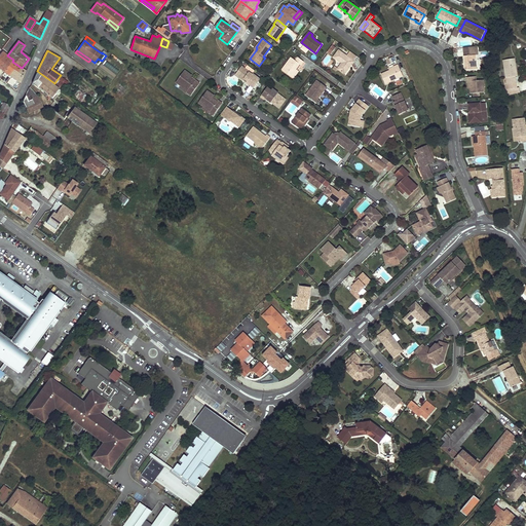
[(353,61),(358,57),(350,51),(347,55),(339,50),(334,57),(342,63),(337,69),(344,74),(354,61),(353,61)]
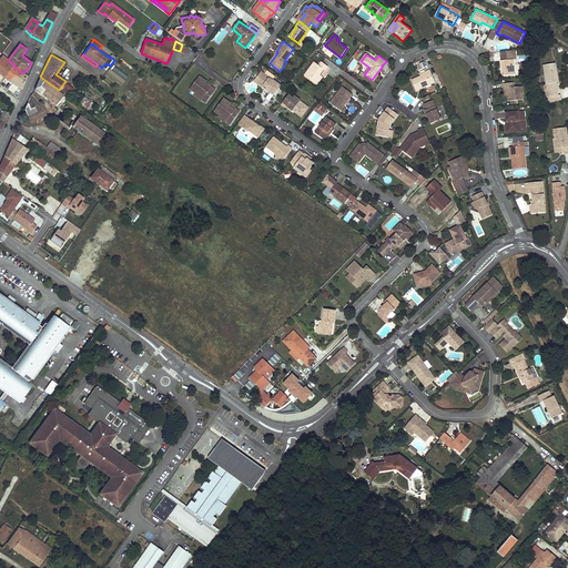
[(503,75),(515,74),(513,54),(500,56),(503,75)]
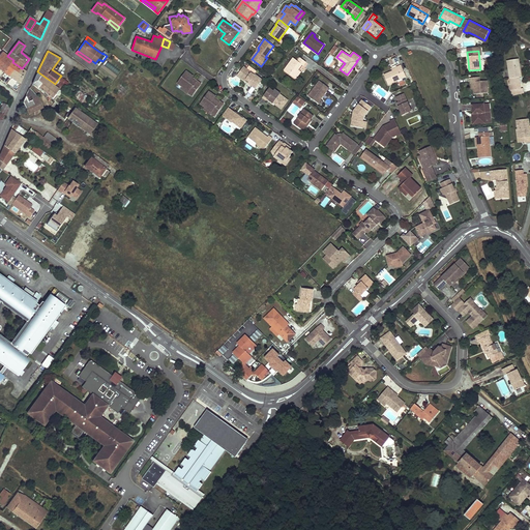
[(6,55),(2,52),(0,54),(0,69),(20,85),(26,71),(22,68),(12,62),(13,60),(7,56),(6,55)]
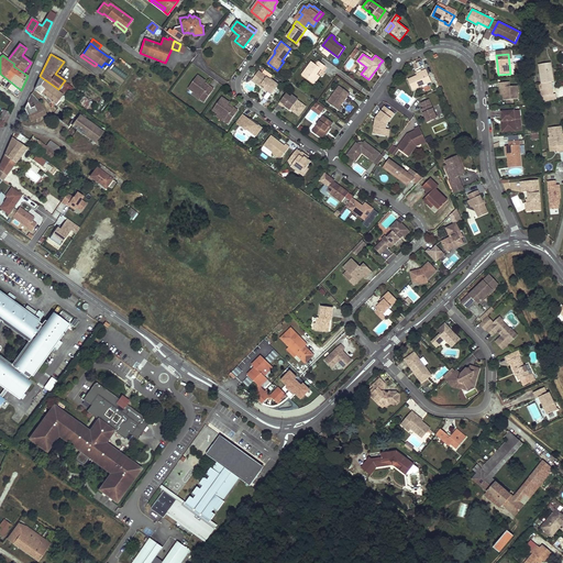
[(322,69),(326,66),(319,62),(317,65),(311,62),(301,75),(312,83),(318,75),(317,75),(321,69),(322,69)]
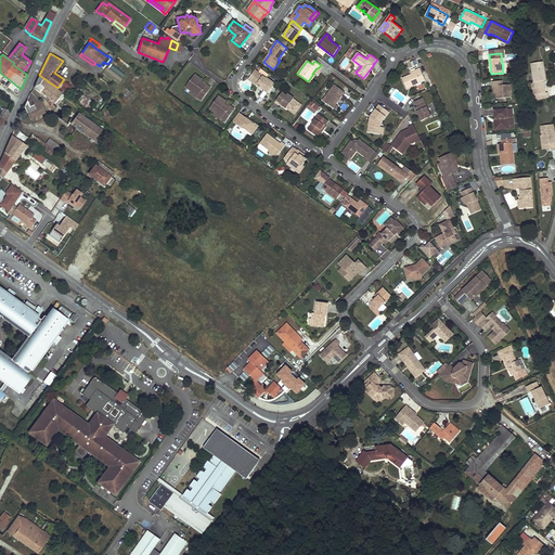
[(534,89),(544,87),(543,80),(543,76),(544,76),(542,62),(531,63),(532,73),(533,82),(534,89)]
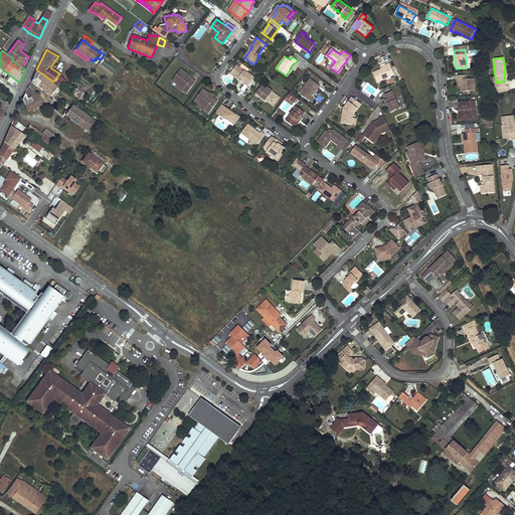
[(114,72),(117,68),(103,59),(100,63),(114,72)]
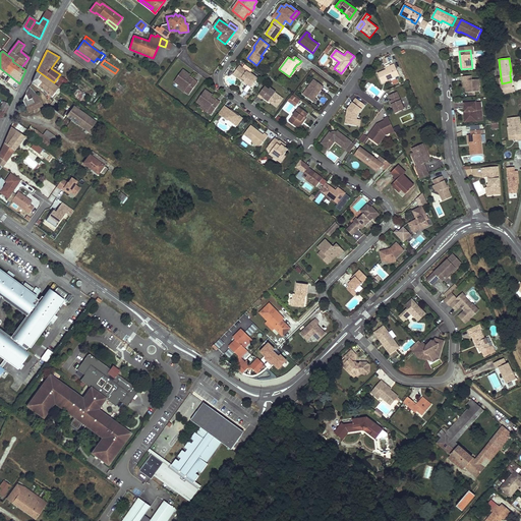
[(399,75),(394,64),(391,66),(391,67),(386,70),(378,73),(382,83),(399,75)]
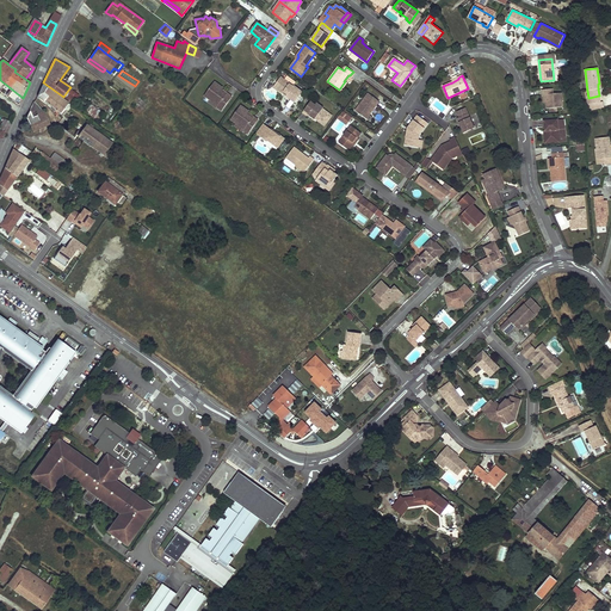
[(295,103),(303,92),(294,86),(292,87),(289,85),(290,84),(282,76),(276,84),(281,87),(278,90),(283,93),(284,92),(288,94),(287,96),(295,103)]
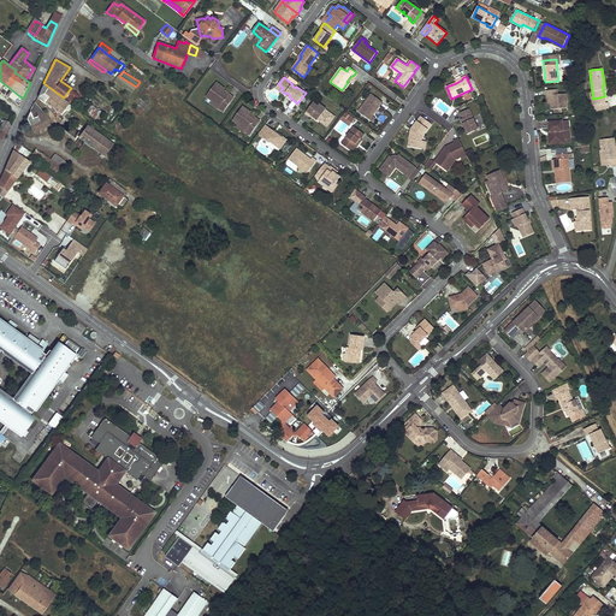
[(225,89),(217,83),(206,96),(212,100),(220,106),(219,108),(224,112),(231,102),(226,99),(229,96),(223,92),(224,90),(225,89)]
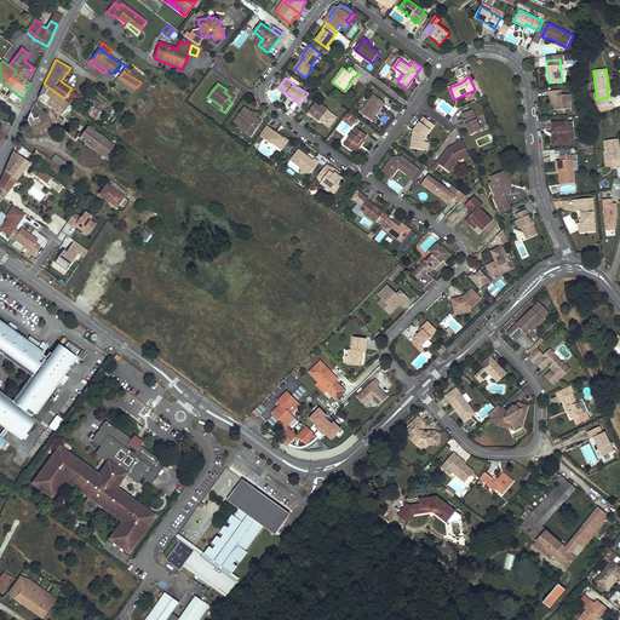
[(70,105),(44,86),(38,98),(62,116),(70,105)]
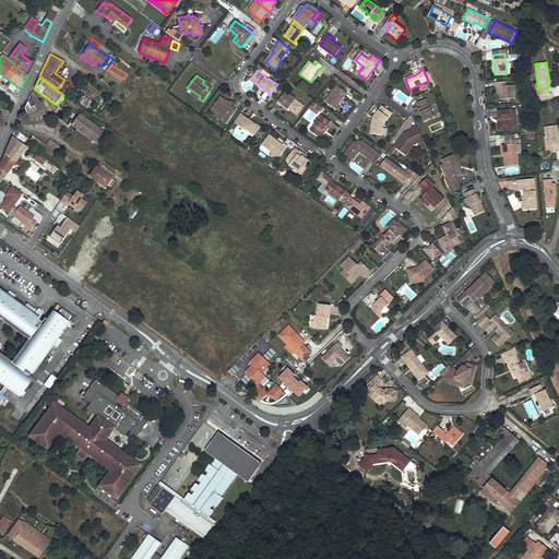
[(72,87),(63,81),(58,88),(67,96),(72,87)]
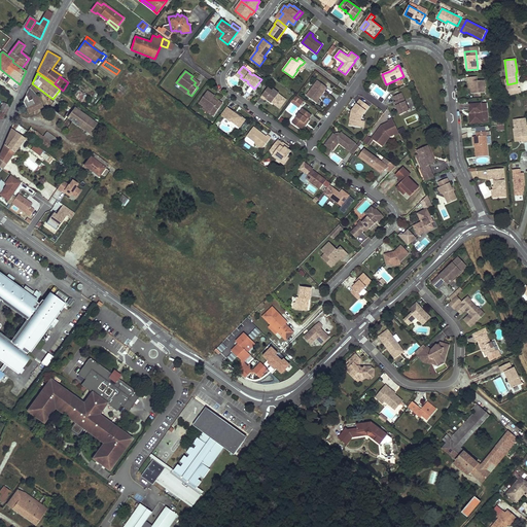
[(470,81),(470,89),(471,94),(473,94),(480,93),(486,93),(485,80),(477,80),(477,76),(468,77),(468,82),(470,81)]
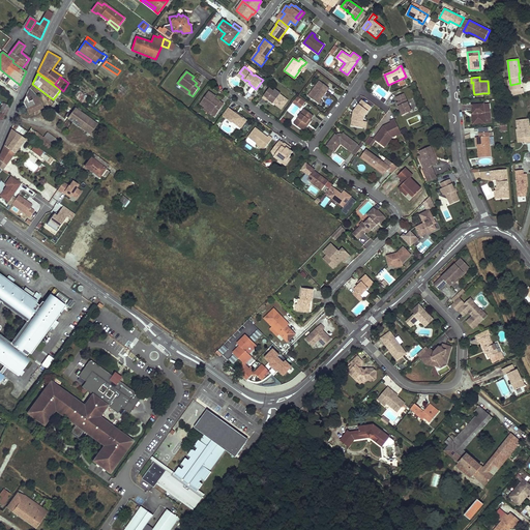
[(202,84),(193,78),(192,79),(197,83),(195,85),(199,88),(202,84)]
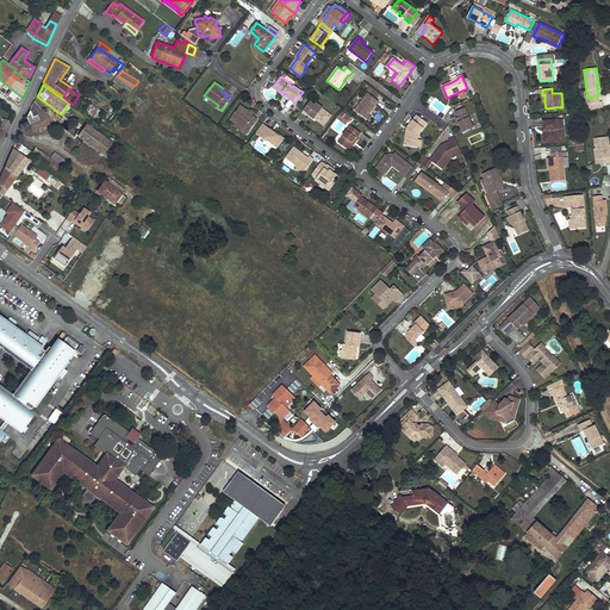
[(355,110),(365,118),(374,105),(375,105),(379,101),(367,93),(355,110)]
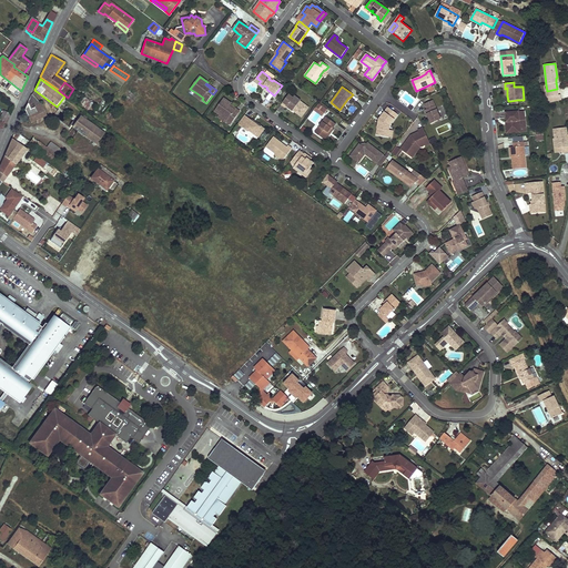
[(32,95),(32,94),(24,110),(31,123),(47,115),(41,104),(32,95)]
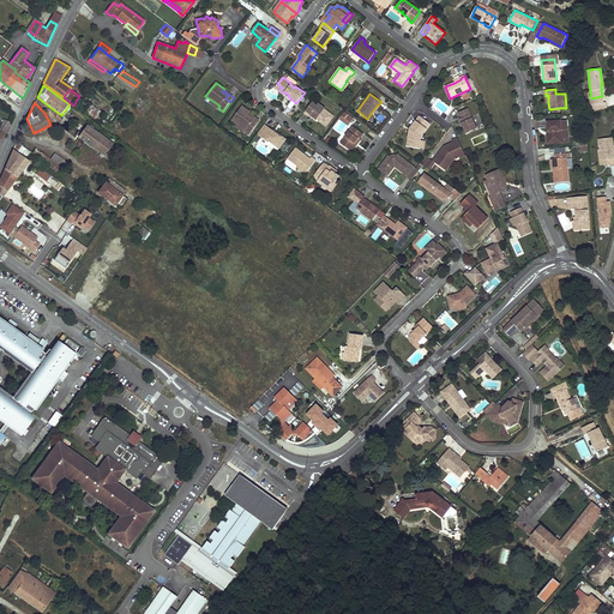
[(317,106),(312,102),(306,110),(311,114),(309,115),(311,115),(317,120),(318,118),(321,120),(319,121),(326,126),(333,116),(329,113),(326,116),(321,113),(324,109),(325,108),(318,103),(317,106)]
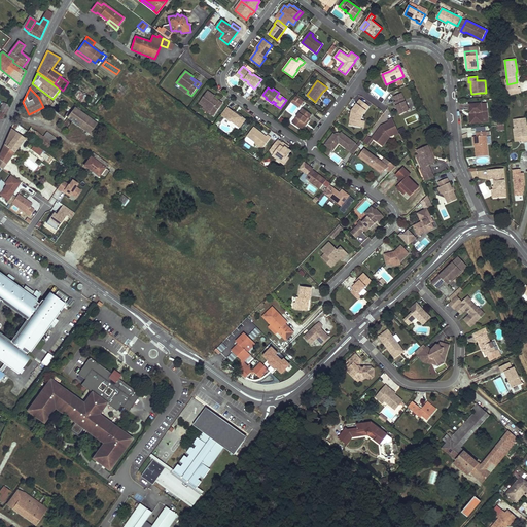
[(74,97),(82,102),(86,95),(78,90),(74,97)]
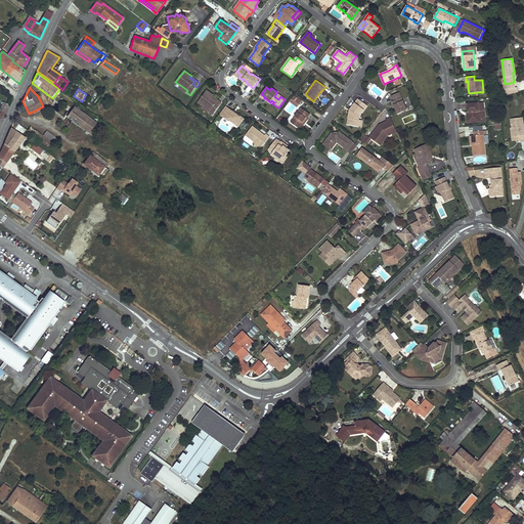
[(214,95),(207,90),(198,101),(203,105),(210,111),(209,112),(213,115),(219,106),(215,104),(217,101),(212,97),(213,96),(214,95)]
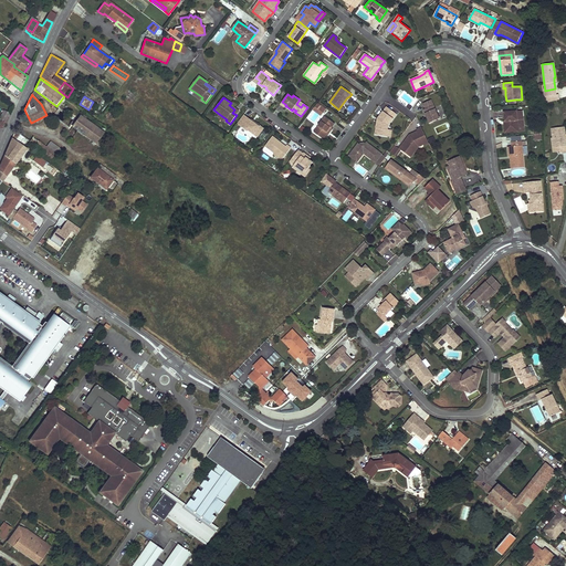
[(339,111),(348,97),(347,97),(338,109),(339,111)]
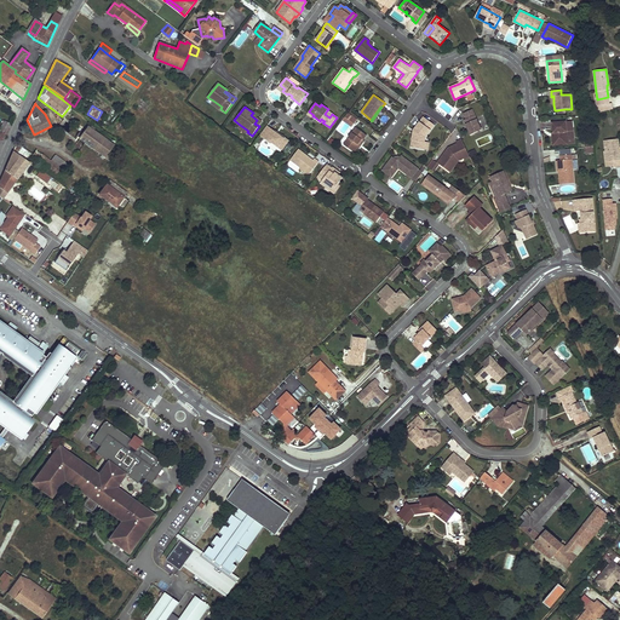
[(482,130),(474,109),(464,113),(466,119),(465,120),(468,126),(469,125),(470,127),(469,128),(471,135),(482,130)]
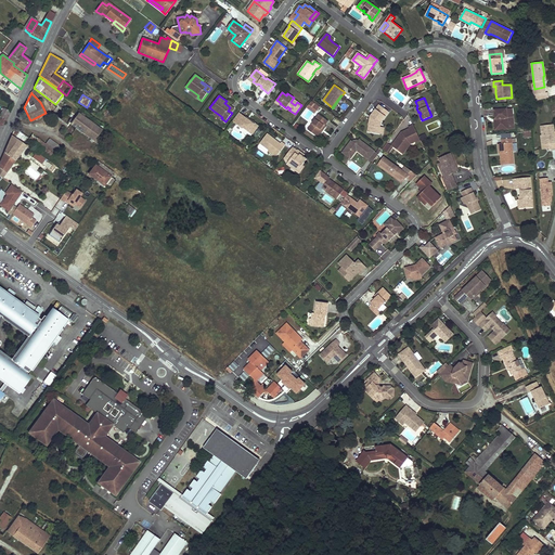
[(314,113),(320,105),(310,100),(306,107),(314,113)]
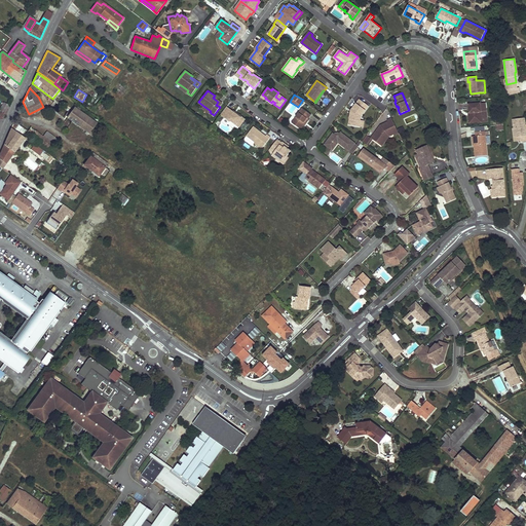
[(222,103),(214,97),(213,98),(218,102),(216,105),(220,107),(222,103)]
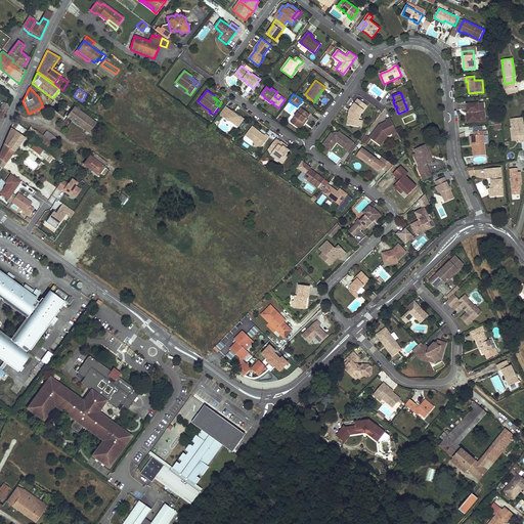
[(348,125),(358,126),(359,120),(359,116),(367,105),(358,99),(350,110),(352,112),(351,113),(350,113),(348,125)]
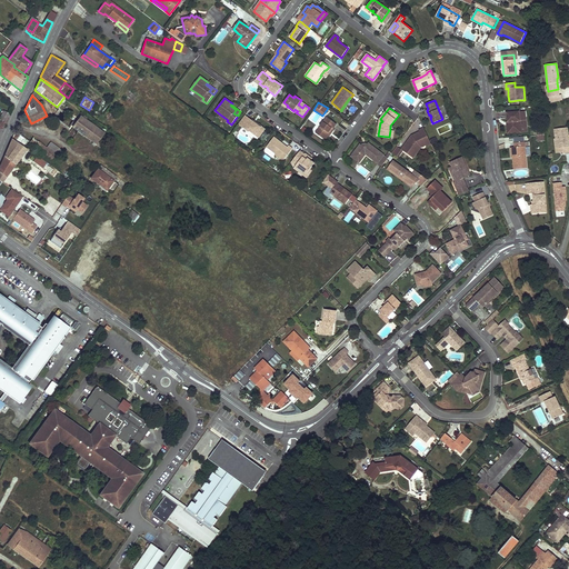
[(11,115),(3,111),(0,117),(0,121),(7,125),(11,115)]
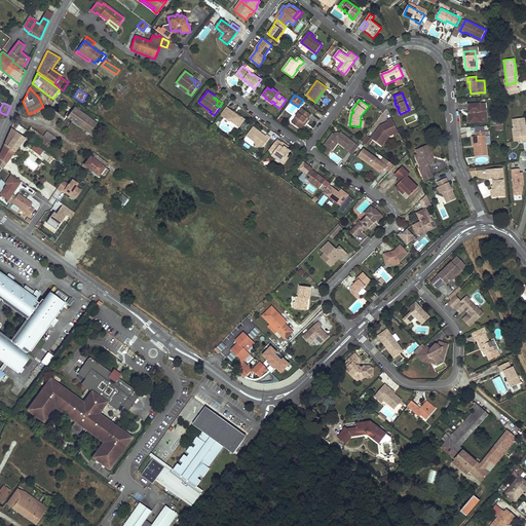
[(481,111),(480,104),(468,105),(470,113),(471,121),(476,120),(476,123),(482,122),(481,112),(481,111)]
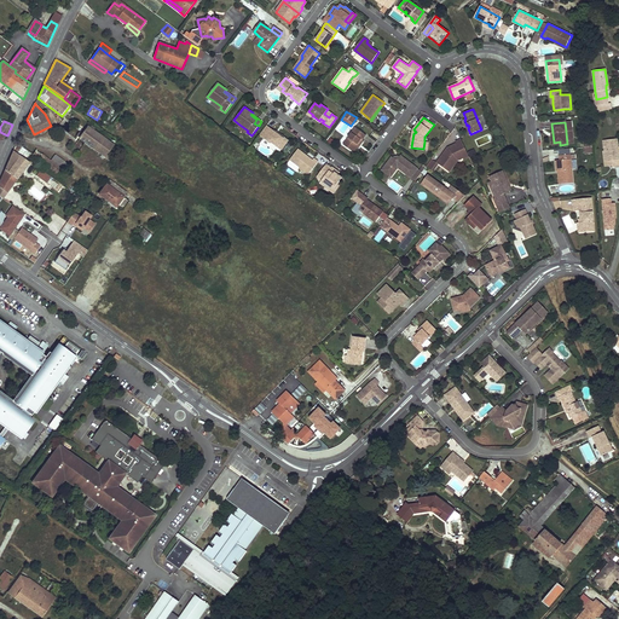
[(115,144),(90,126),(81,137),(106,155),(115,144)]
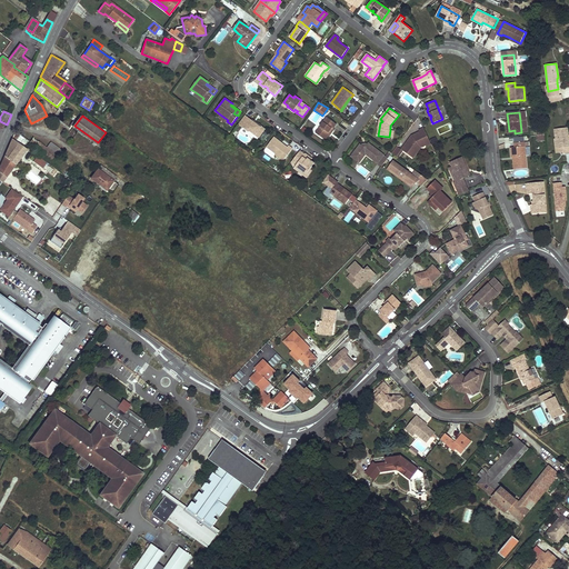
[(252,120),(245,116),(239,125),(248,131),(250,131),(259,138),(265,129),(257,122),(255,125),(252,123),(252,121),(252,120)]
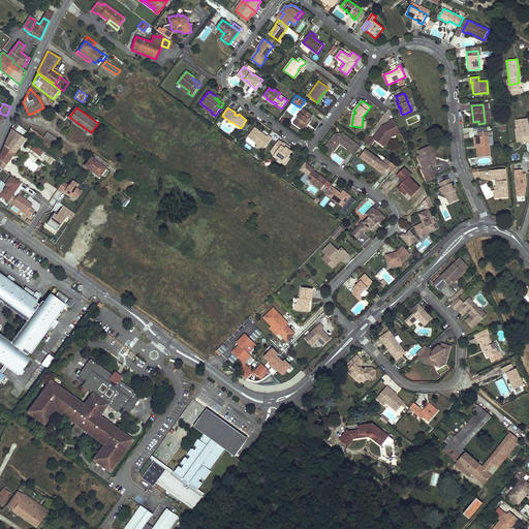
[(310,120),(313,116),(304,109),(293,124),(301,129),(309,119),(310,120)]
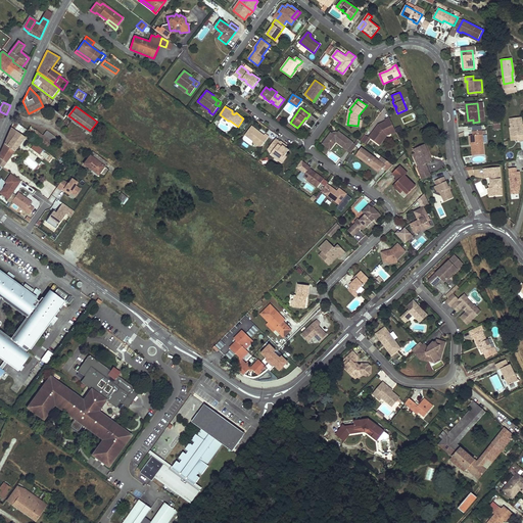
[(306,119),(305,117),(297,128),(299,129),(306,119)]
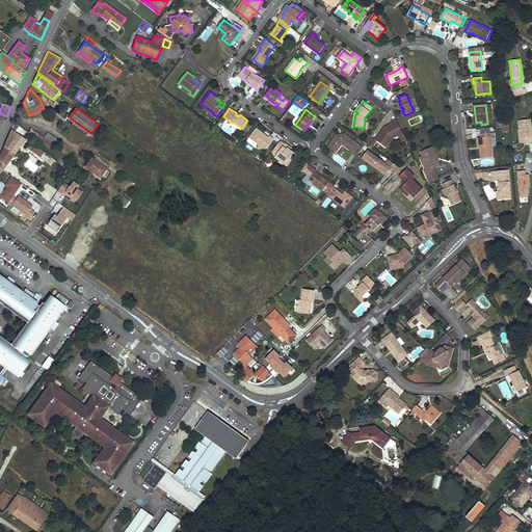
[(403,135),(397,120),(392,123),(393,124),(388,126),(388,127),(386,128),(384,127),(375,140),(376,141),(384,147),(392,137),(397,134),(398,136),(398,137),(403,135)]
